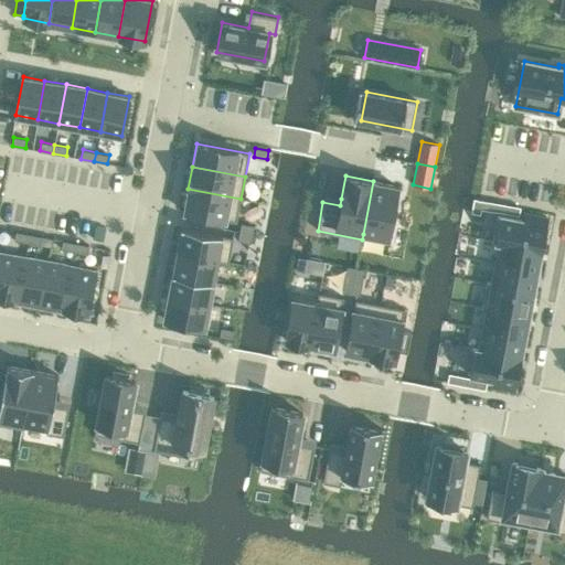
[(373,181),(363,234),(387,238),(397,185),(373,181)]
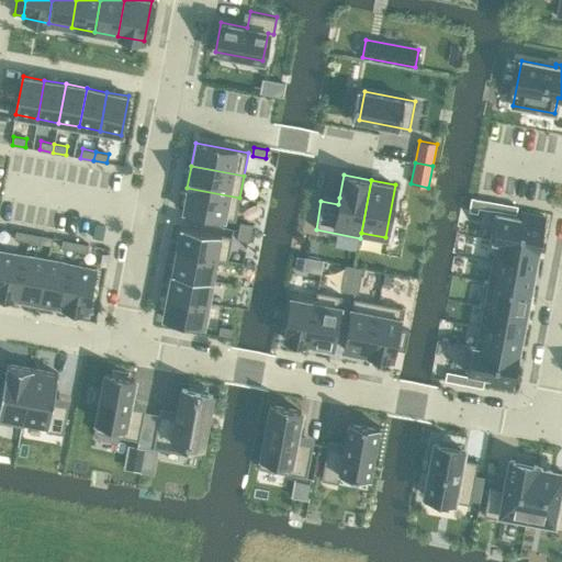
[(187,188),(182,211),(186,212),(199,214),(211,216),(224,218),(235,221),(239,198),(187,188)]
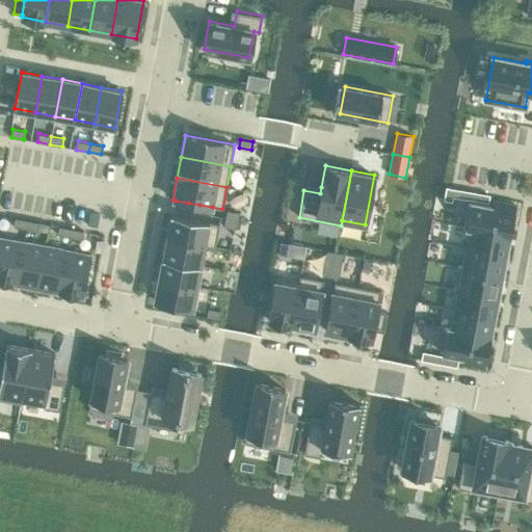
[(446,186),(443,200),(452,202),(453,196),(452,196),(454,188),(446,186)]
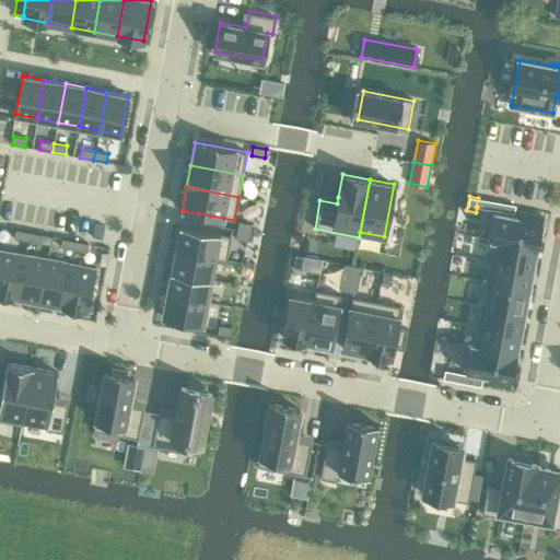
[(478,198),(476,207),(477,207),(489,209),(490,200),(478,198)]
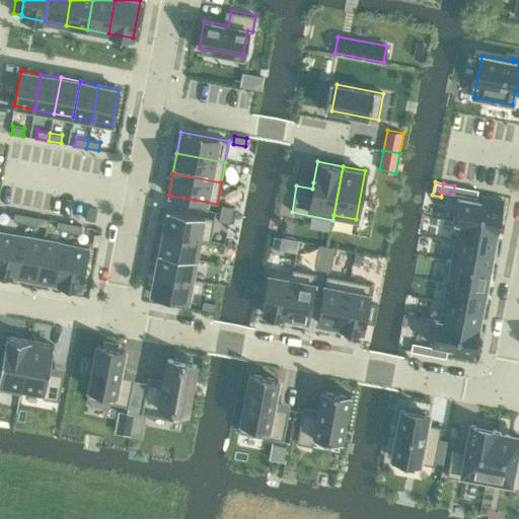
[(454,186),(453,194),(464,196),(465,188),(454,186)]
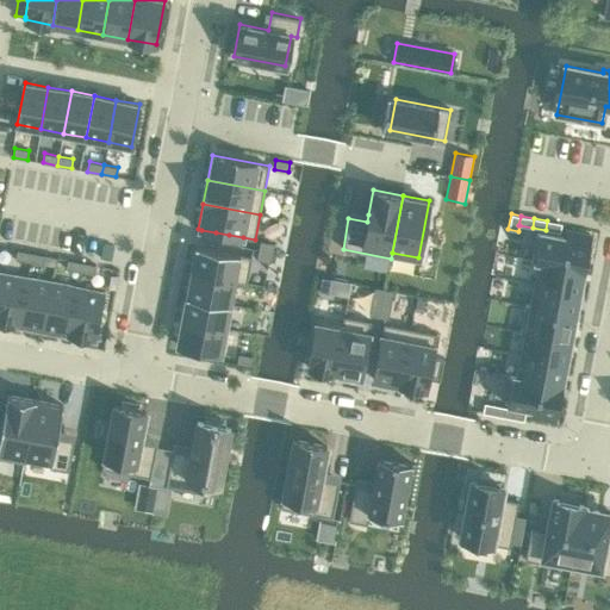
[(547,221),(546,230),(560,234),(561,224),(547,221)]
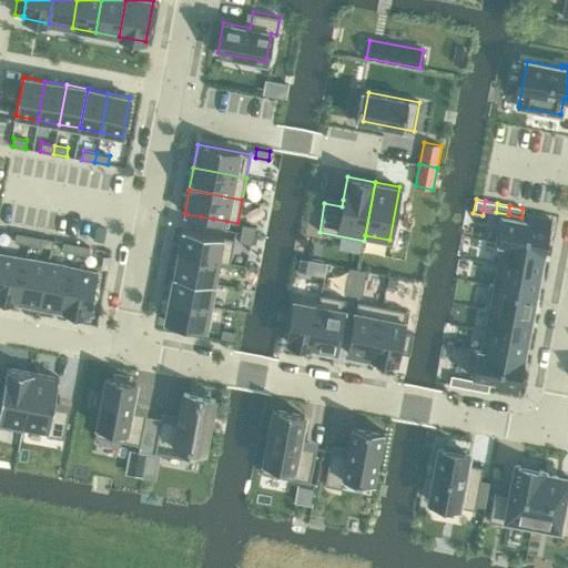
[(188,214),(185,222),(199,225),(201,216),(188,214)]
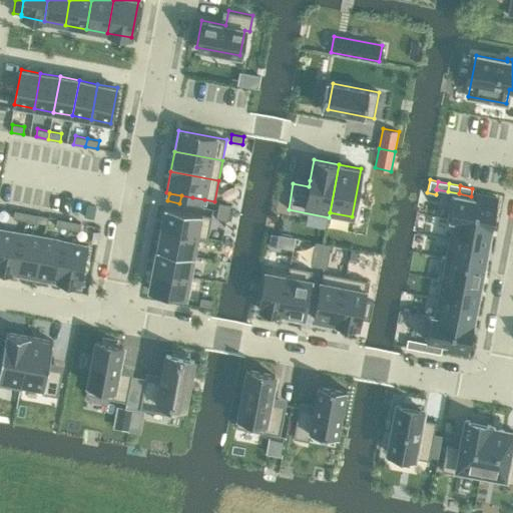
[(451,196),(447,219),(453,220),(454,219),(490,226),(492,215),(493,216),(497,197),(475,193),(474,200),(451,196)]
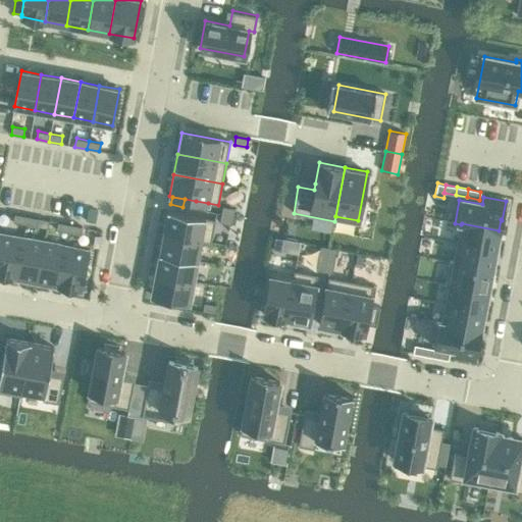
[(185,199),(183,207),(195,209),(196,201),(185,199)]
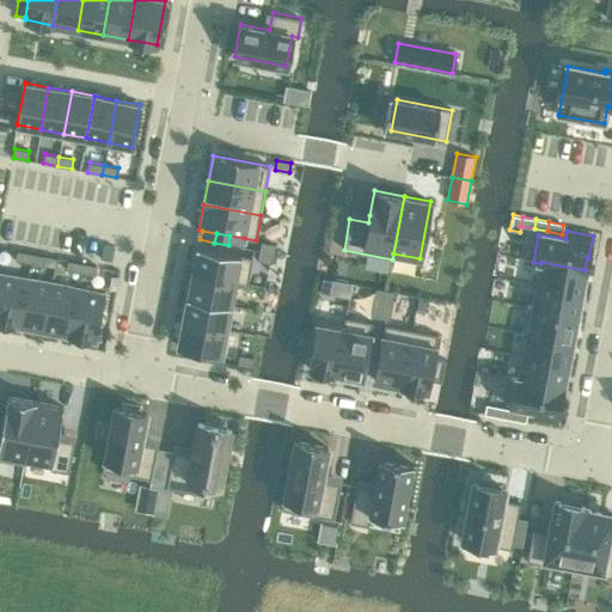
[(230,236),(228,245),(243,248),(244,238),(230,236)]
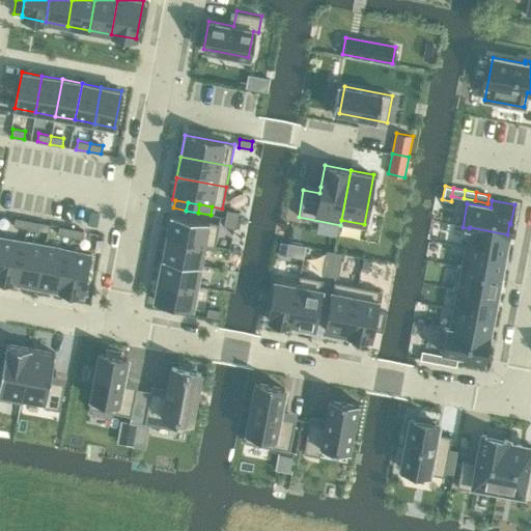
[(226,210),(224,218),(238,220),(239,212),(226,210)]
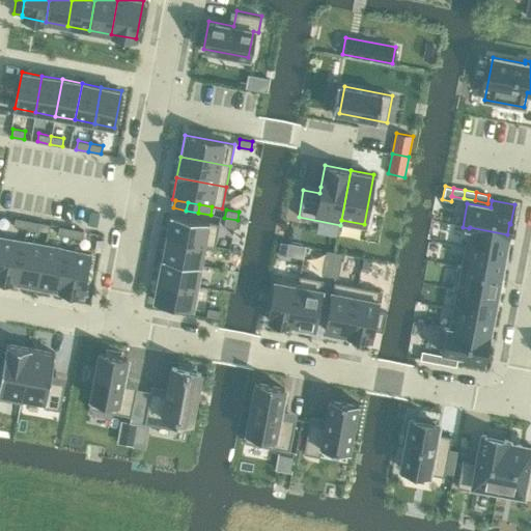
[(170,215),(166,236),(204,244),(204,245),(215,247),(219,224),(170,215)]
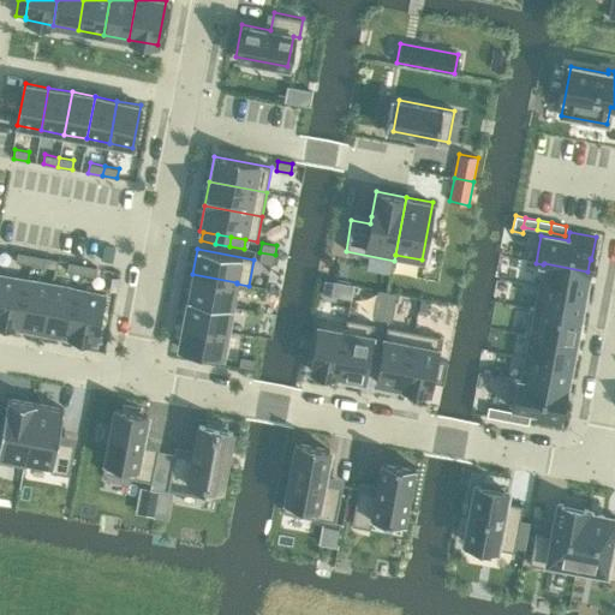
[(17,251),(16,261),(29,264),(31,255),(17,251)]
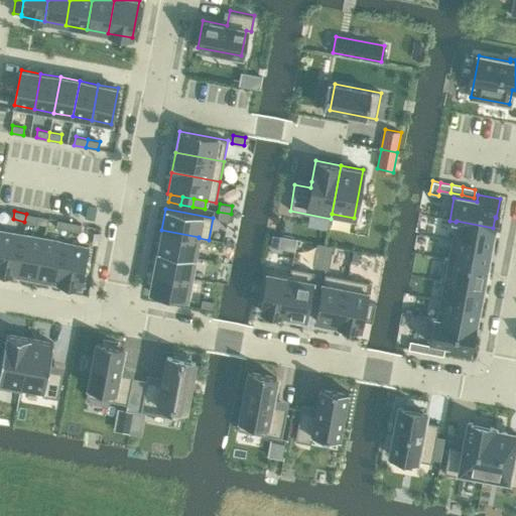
[(218,212),(217,220),(229,222),(231,214),(218,212)]
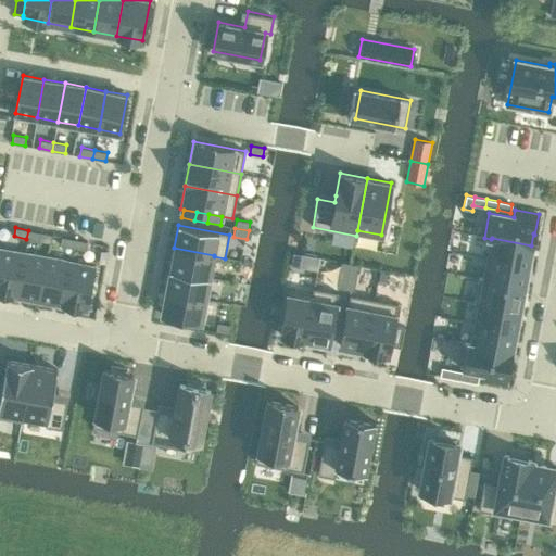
[(28,230),(26,239),(39,241),(41,232),(28,230)]
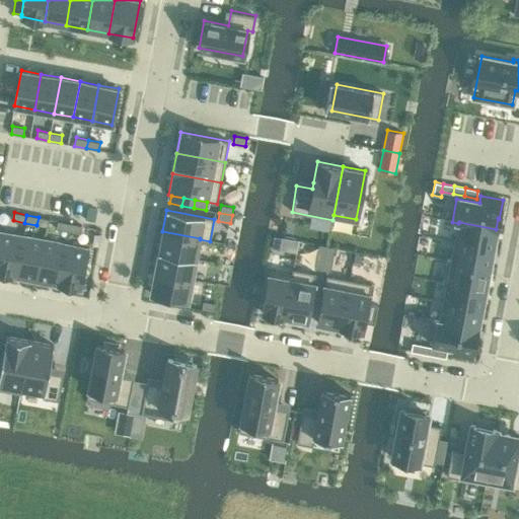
[(57,221),(56,229),(68,231),(69,223),(57,221)]
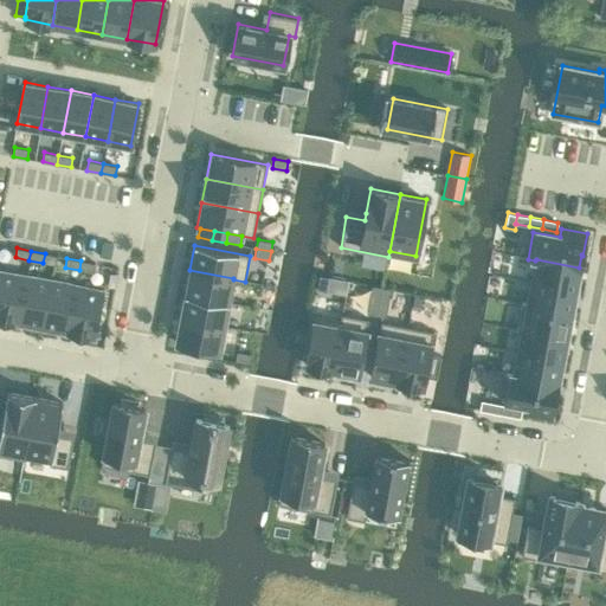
[(535,260),(532,282),(574,290),(579,268),(536,259),(535,260)]
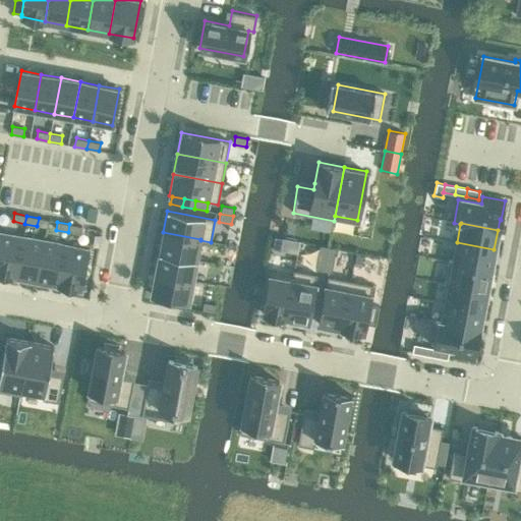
[(69,224),(68,232),(80,234),(81,226),(69,224)]
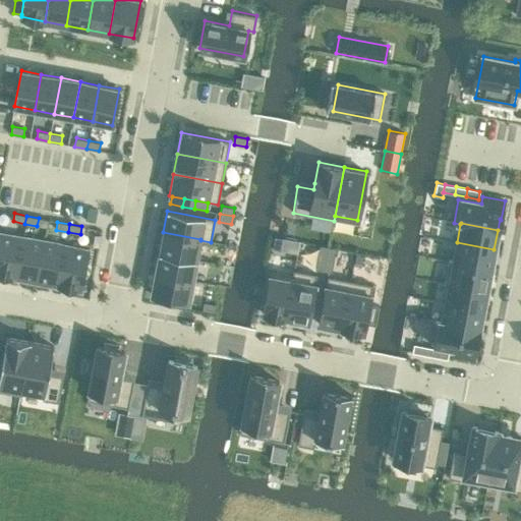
[(0,232),(0,275),(14,278),(22,237),(0,232)]
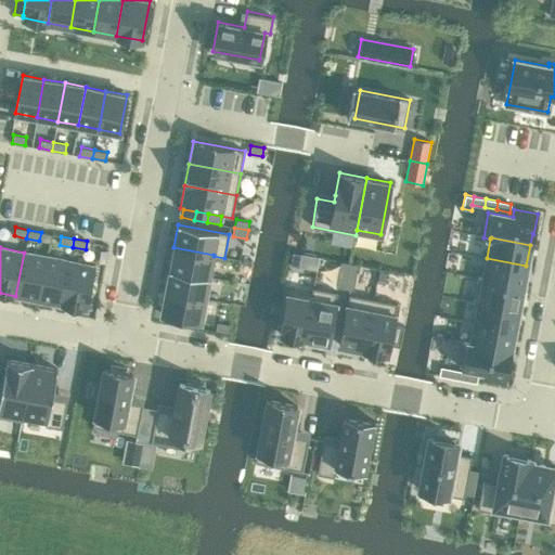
[(173,247),(169,269),(209,276),(214,256),(214,255),(173,247)]
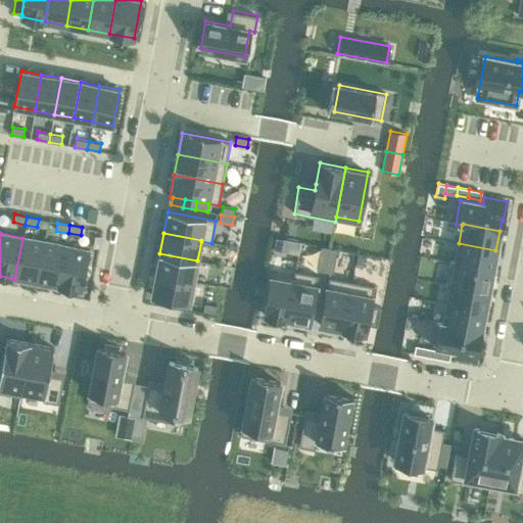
[(276,237),(273,249),(281,251),(284,239),(276,237)]
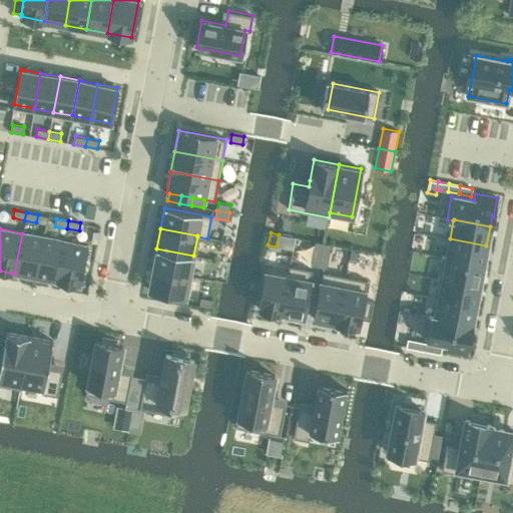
[(22,233),(14,274),(35,278),(43,237),(22,233)]
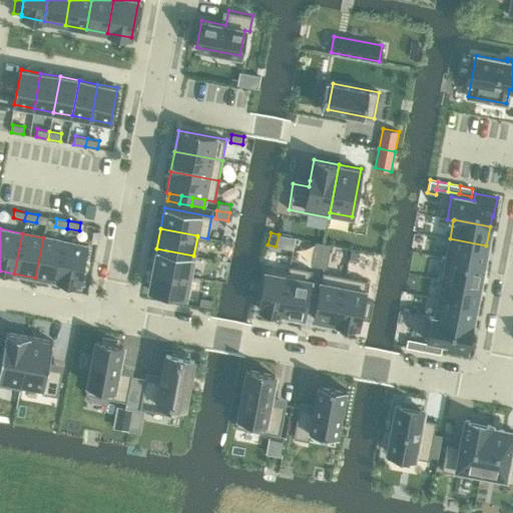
[(43,237),(35,278),(57,282),(64,241),(43,237)]
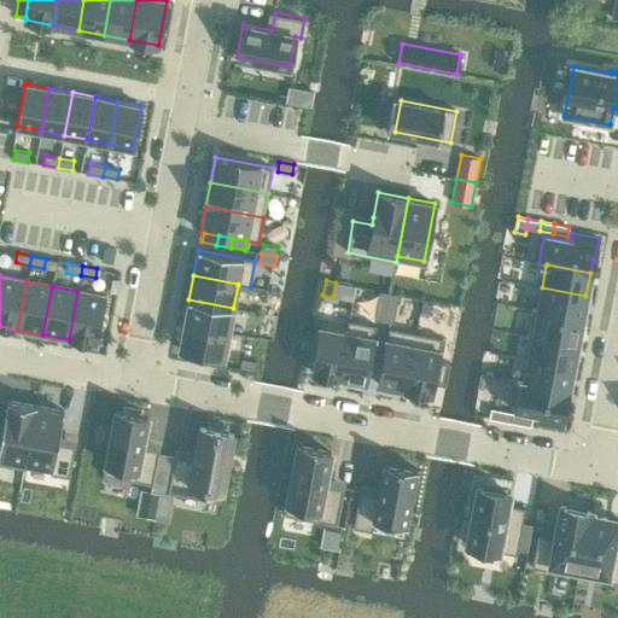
[(537,309),(537,310),(581,319),(586,296),(542,287),(537,309)]
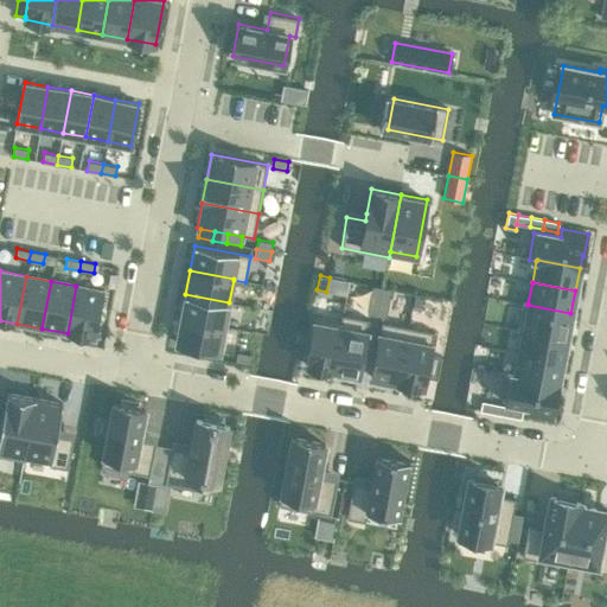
[(76,286),(68,333),(94,339),(103,291),(76,286)]
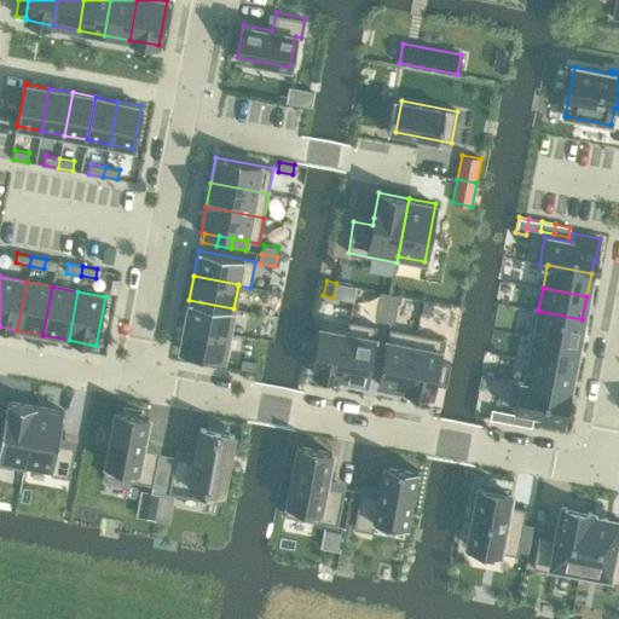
[(380,291),(375,319),(385,322),(389,293),(380,291)]
